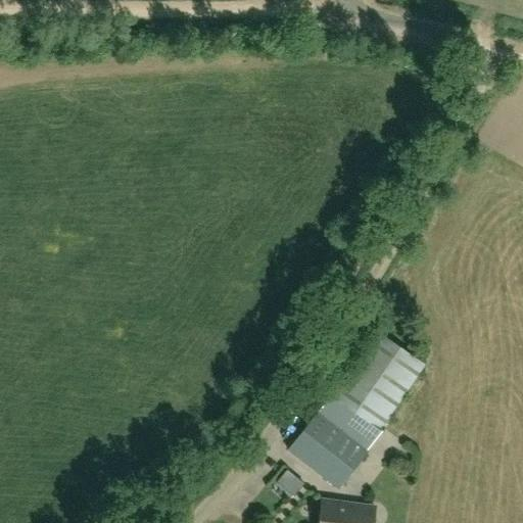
[(373,330),(328,395),(379,430),(423,366),(373,330)]
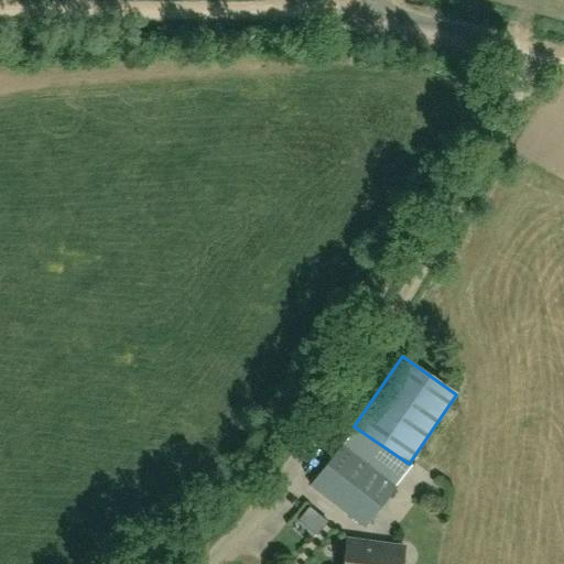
[(394,486),(342,445),(311,486),(364,527),(394,486)]
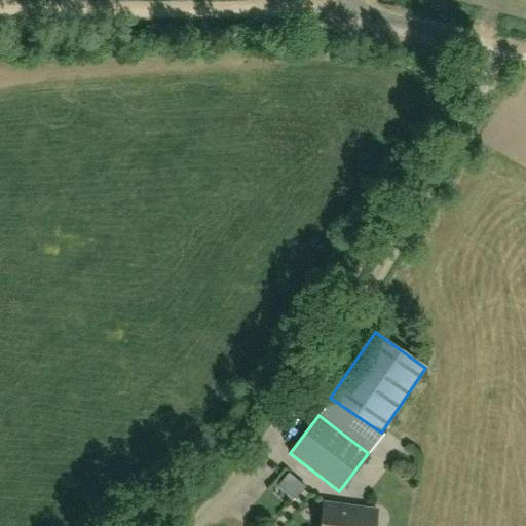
[(351,422),(344,431),(362,443),(368,435),(351,422)]
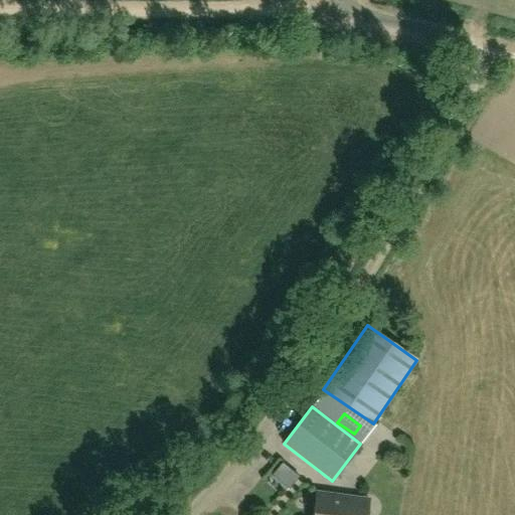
[(290,487),(299,476),(284,463),(274,475),(290,487)]
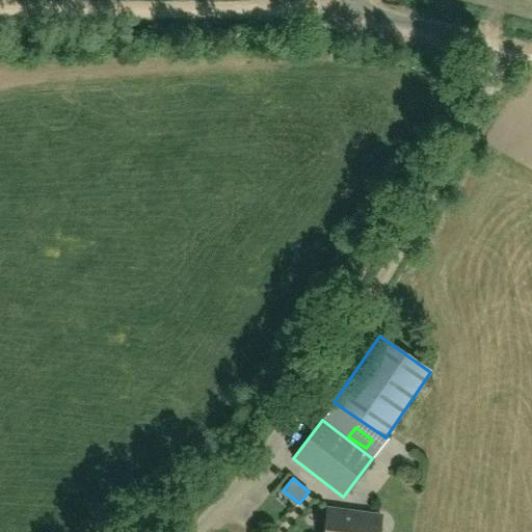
[(364,513),(326,509),(323,531),(377,531),(379,526),(363,523),(364,513)]
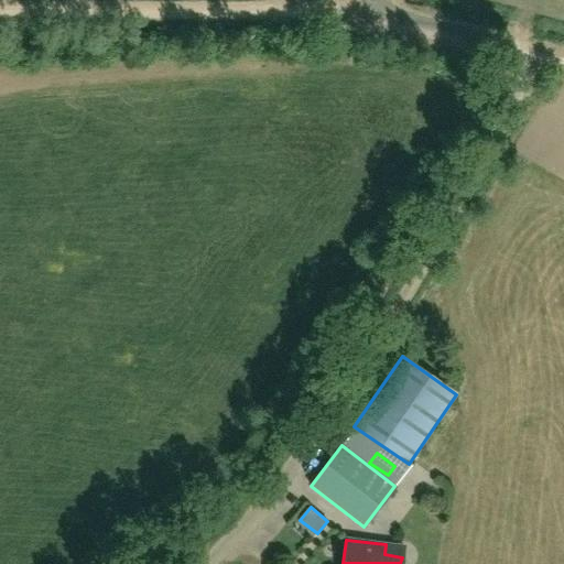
[(245,541),(234,545),(240,563),(243,563),(252,561),(245,541)]
